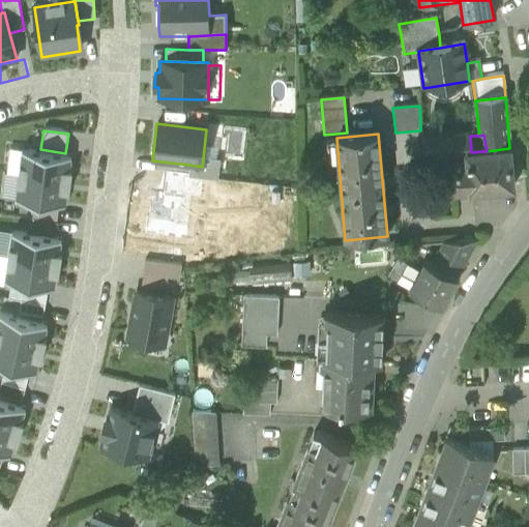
[(421,139),(421,157),(466,154),(466,153),(471,152),(470,136),(421,139)]
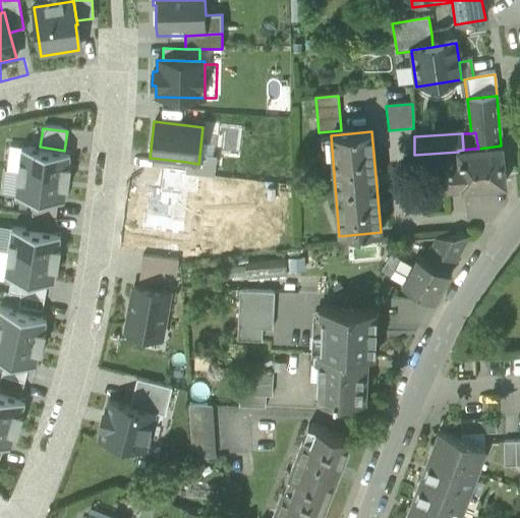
[(458,152),(459,160),(462,188),(462,189),(505,185),(501,147),(478,149),(473,149),(463,150),(458,151),(458,152)]
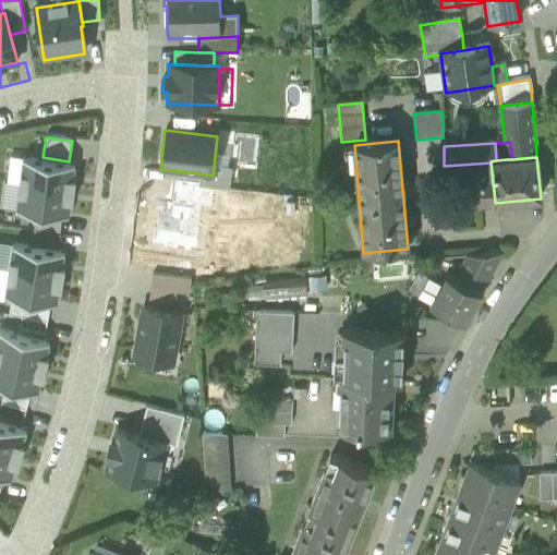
[(20,184),(23,159),(10,158),(7,183),(20,184)]
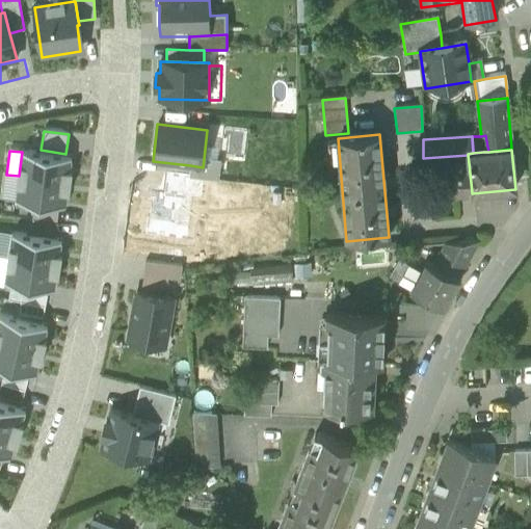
[(72,158),(22,152),(19,176),(69,182),(72,158)]
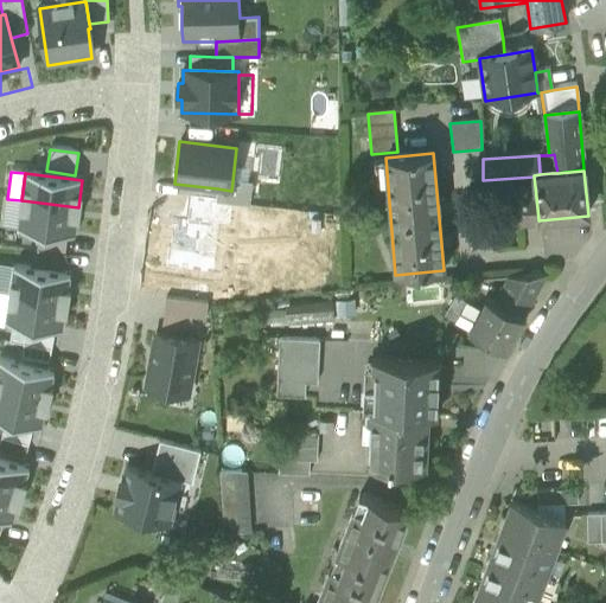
[(248,206),(250,184),(233,181),(231,191),(217,188),(215,203),(248,206)]
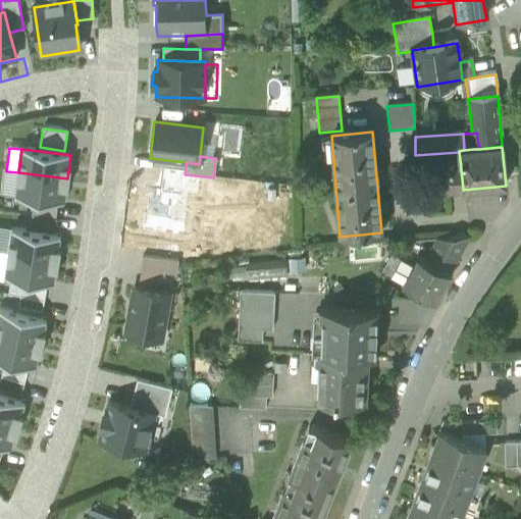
[(443,191),(463,189),(460,160),(439,162),(443,191)]
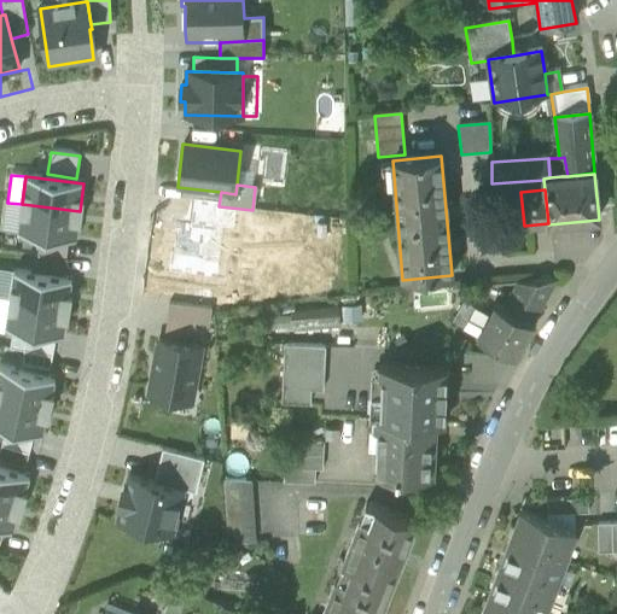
[(22,204),(7,203),(5,203),(1,232),(18,234),(22,204)]
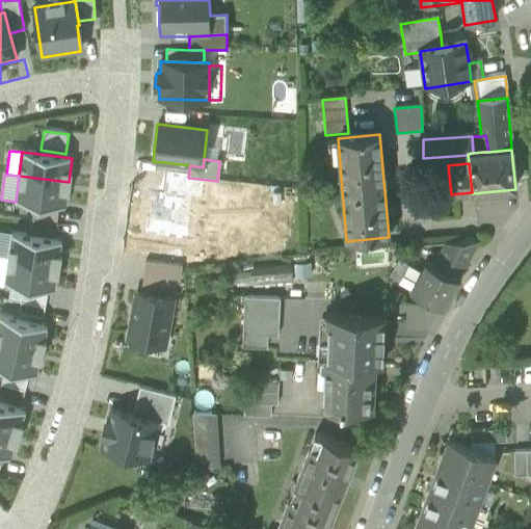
[(69,182),(19,176),(16,202),(65,207),(69,182)]
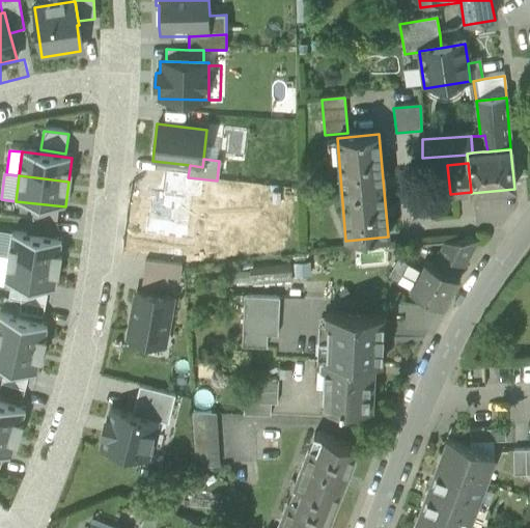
[(33,207),(32,219),(57,222),(58,211),(33,207)]
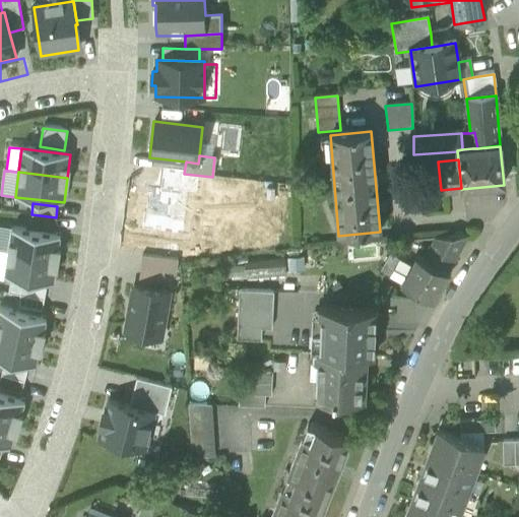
[(60,237),(12,230),(8,253),(57,260),(60,237)]
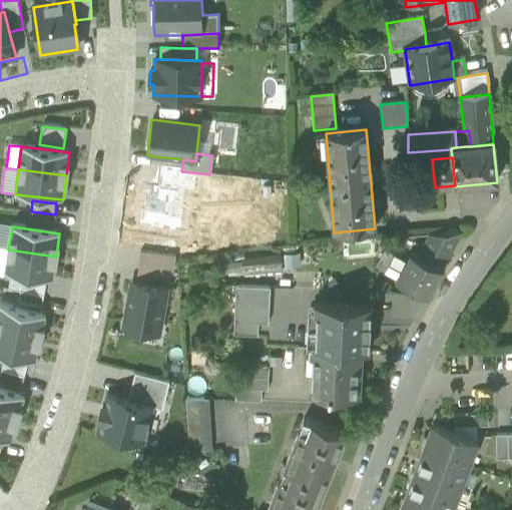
[(417,257),(442,271),(462,233),(429,236),(417,257)]
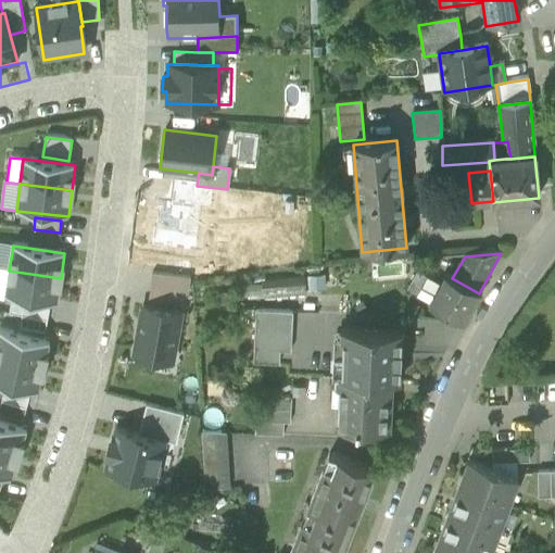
[(5,297),(9,271),(0,268),(0,300),(4,302),(5,297)]
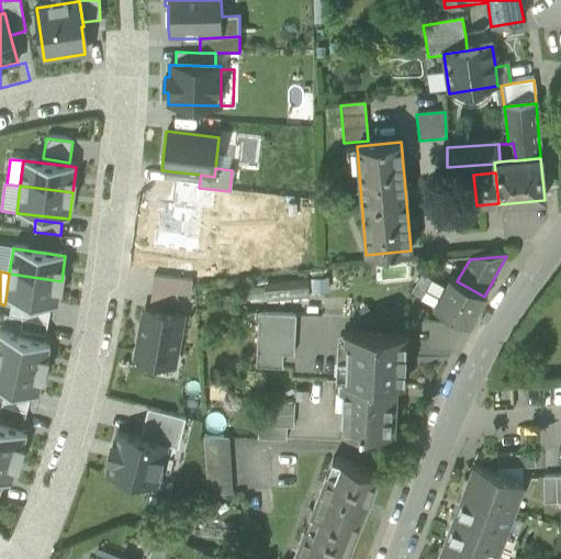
[(62,281),(9,274),(6,300),(57,308),(62,281)]
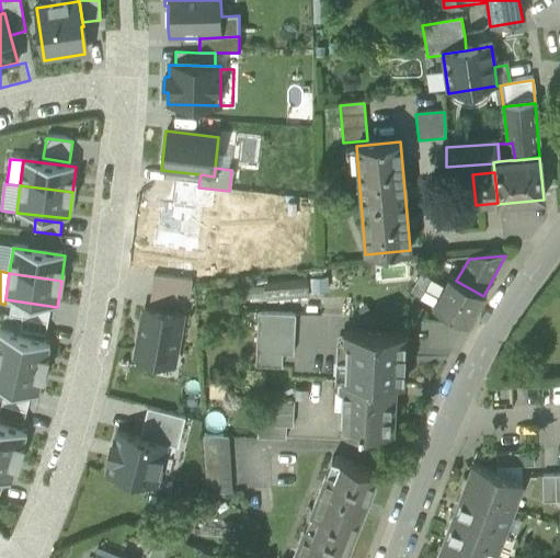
[(153,276),(151,292),(176,295),(190,297),(191,282),(153,276)]
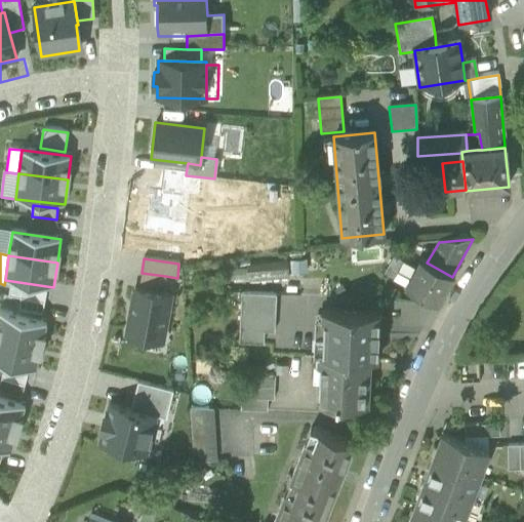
[(394,280),(437,305),(452,277),(427,263),(420,258),(414,270),(403,264),(394,280)]
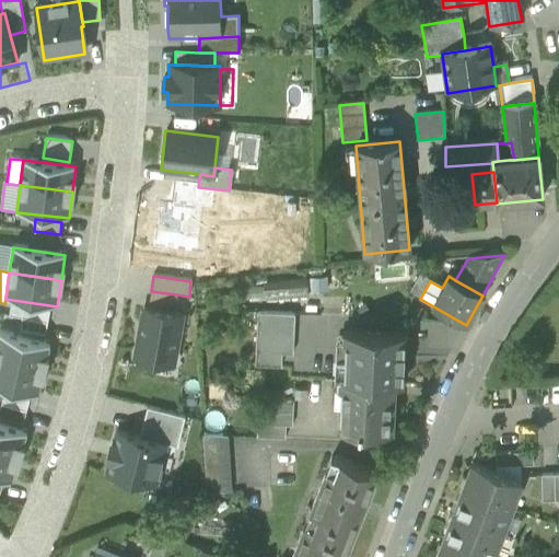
[(263,289),(264,302),(307,298),(306,285),(263,289)]
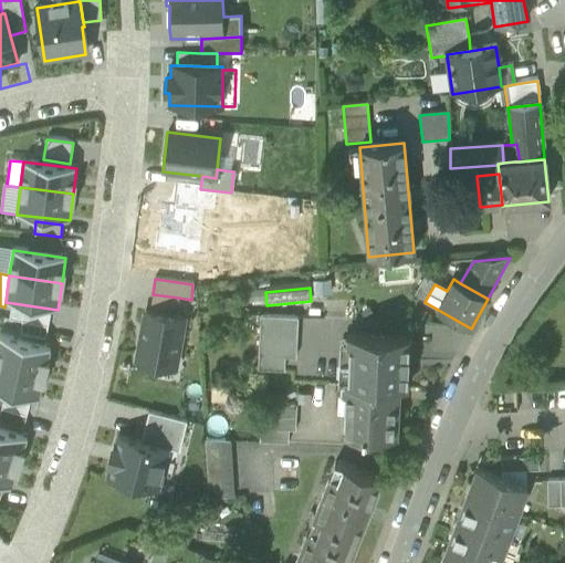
[(177,311),(178,298),(153,294),(152,308),(177,311)]
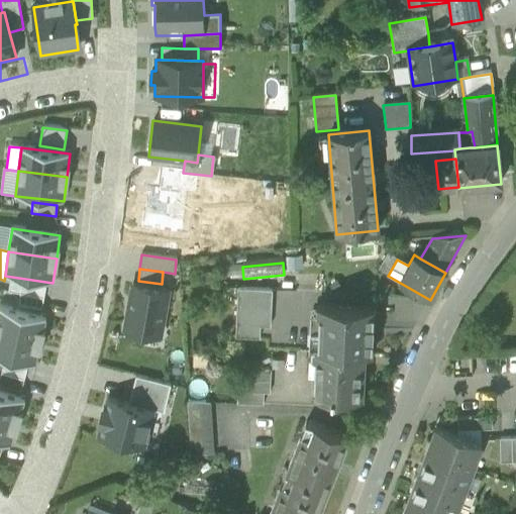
[(45,288),(10,281),(8,292),(19,295),(43,299),(45,288)]
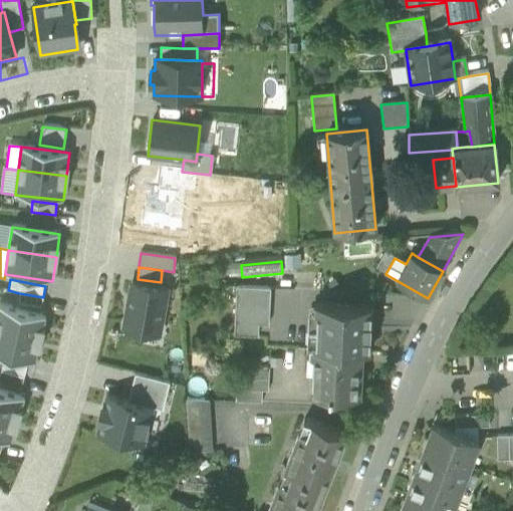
[(166,290),(132,284),(122,329),(157,336),(166,290)]
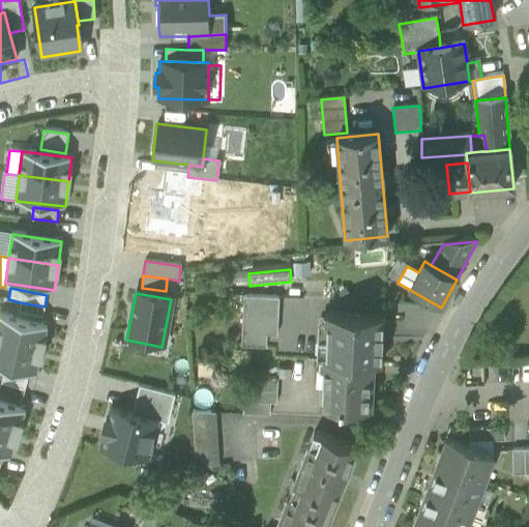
[(243,298),(240,348),(265,349),(266,338),(276,338),(278,300),(243,298)]
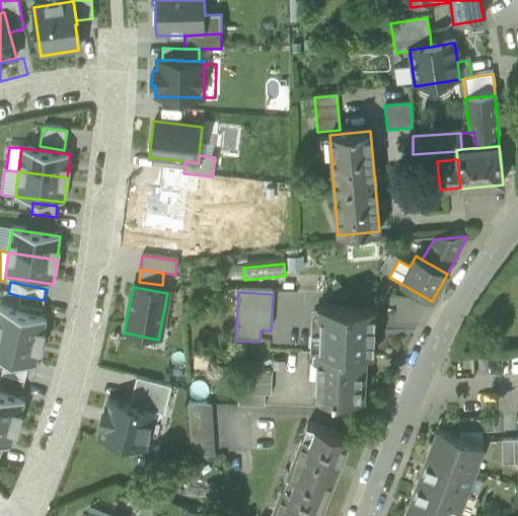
[(42,312),(44,300),(19,296),(17,307),(42,312)]
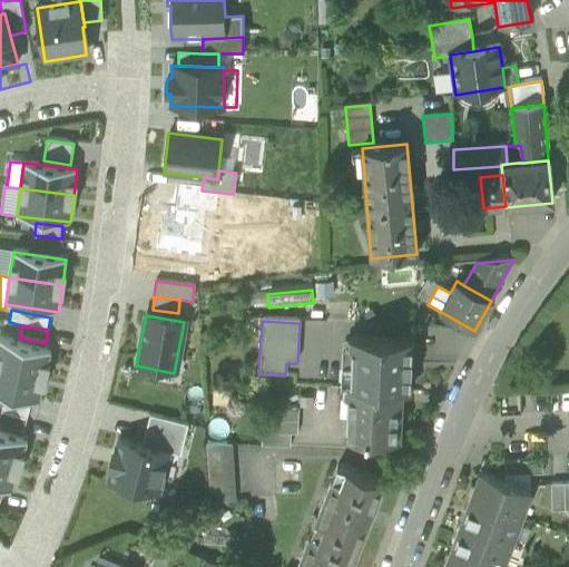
[(50,351),(0,338),(0,365),(45,377),(50,351)]
